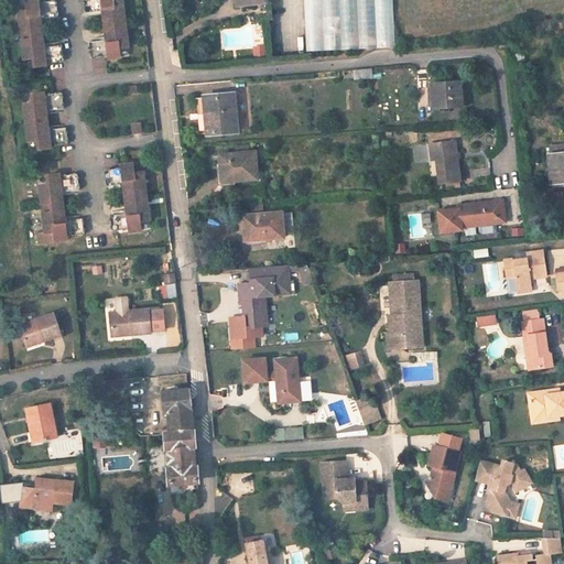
[(33,26),(32,19),(51,17),(50,8),(49,1),(30,3),(29,0),(26,0),(17,1),(18,12),(9,13),(15,62),(24,61),(25,71),(38,68),(38,65),(56,63),(55,54),(54,46),(36,50),(35,42),(33,26)]
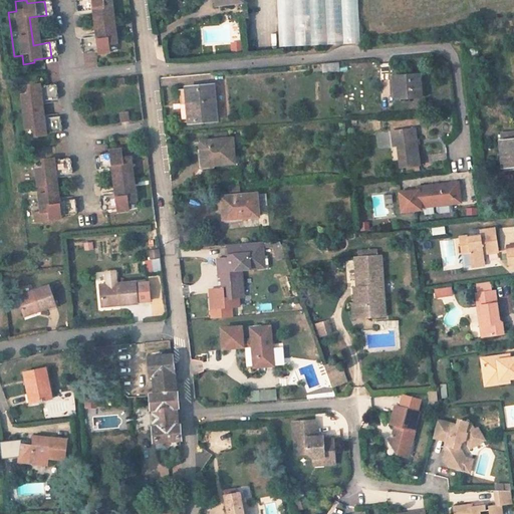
[(114,43),(108,0),(70,0),(71,4),(72,11),(90,9),(90,13),(92,29),(93,35),(76,37),(76,45),(77,53),(95,51),(96,54),(107,52),(106,44),(114,43)]
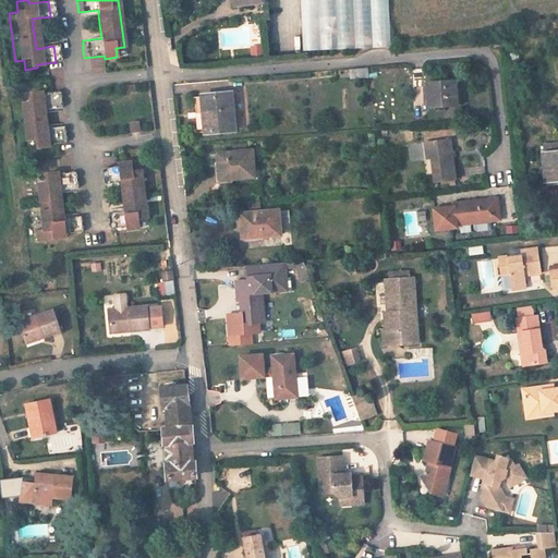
[(302,0),(304,49),(391,47),(390,0),(302,0)]
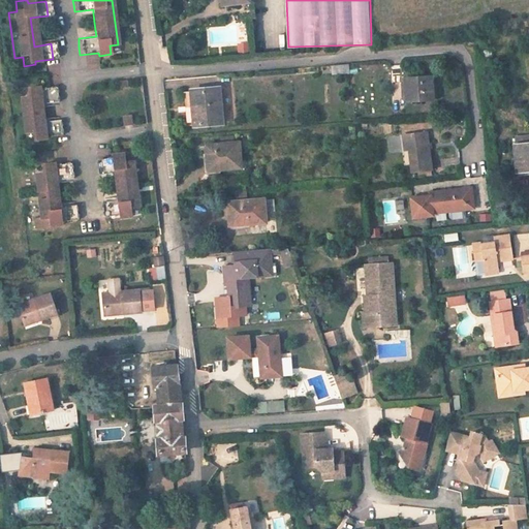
[(263,34),(263,48),(286,48),(285,33),(263,34)]
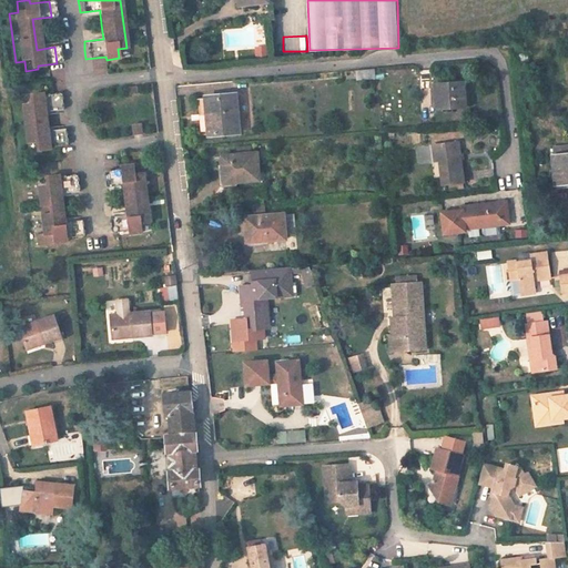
[(270,46),(256,46),(256,57),(269,57),(270,46)]
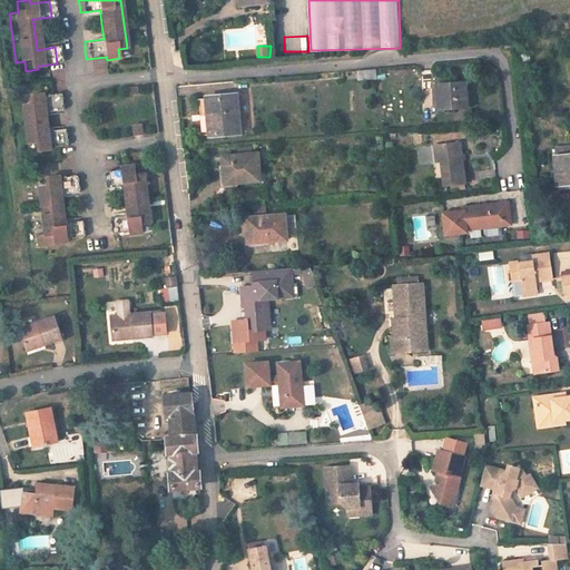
[(374,78),(373,69),(355,71),(356,79),(374,78)]
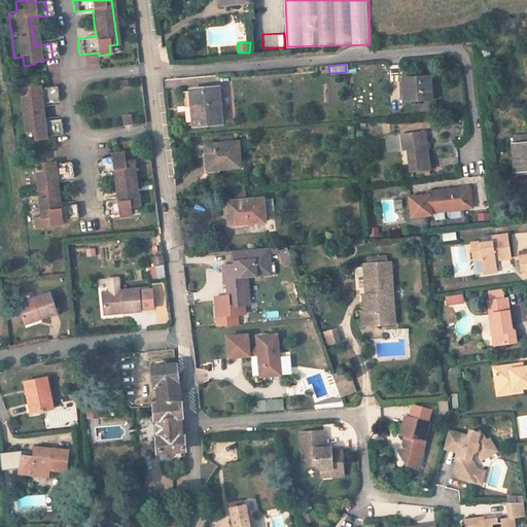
[(430,94),(428,72),(402,74),(405,96),(430,94)]
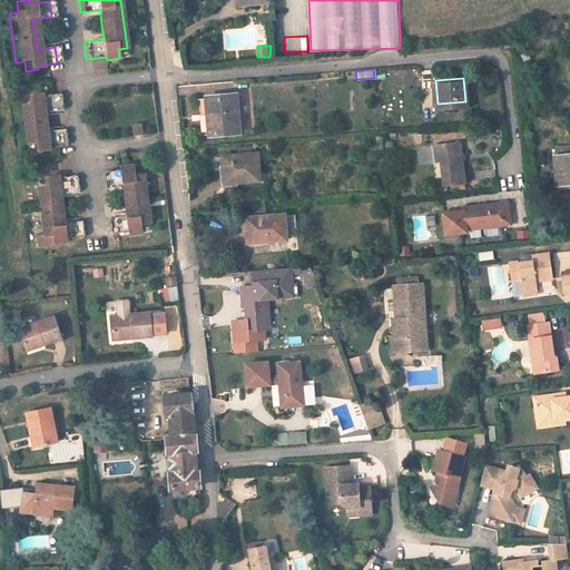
[(237,127),(235,90),(205,91),(208,129),(237,127)]
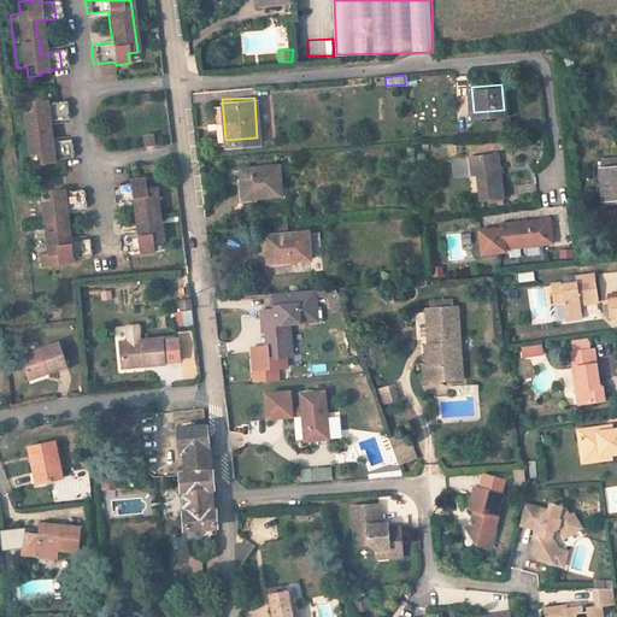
[(46,124),(45,119),(63,117),(62,107),(60,99),(42,101),(42,99),(29,100),(30,111),(19,112),(25,153),(36,152),(37,164),(51,163),(51,159),(68,157),(66,146),(65,137),(48,140),(47,134),(46,124)]
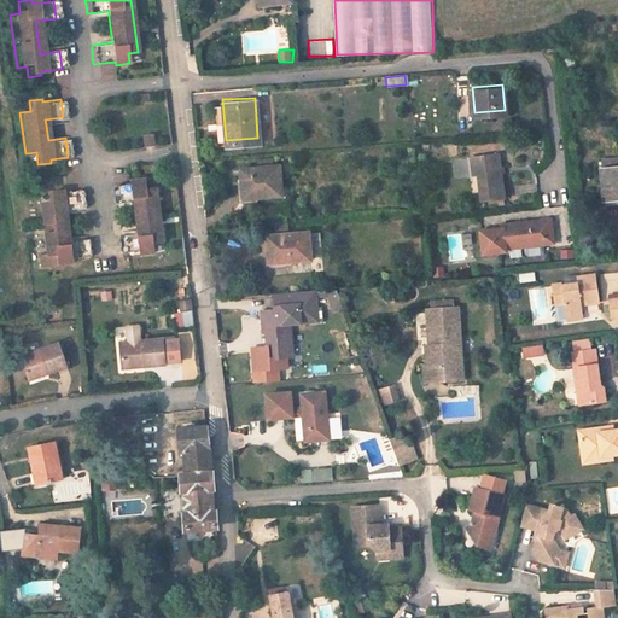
[(151,147),(150,138),(140,139),(141,149),(151,147)]
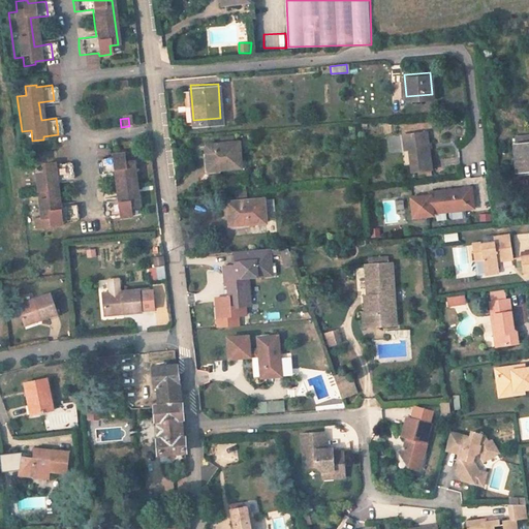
[(431,168),(426,129),(401,132),(403,149),(411,148),(414,170),(431,168)]
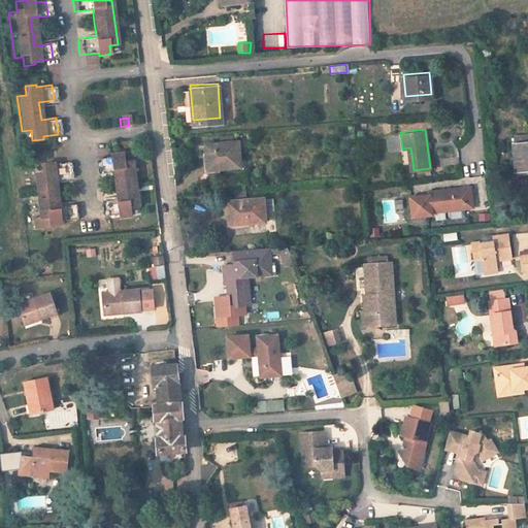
[(527,142),(527,133),(514,135),(514,144),(527,142)]
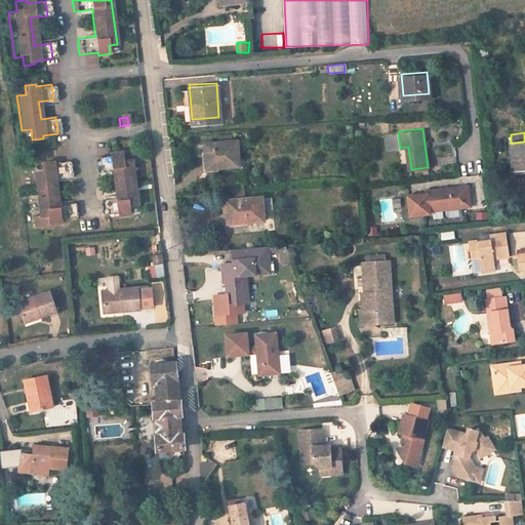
[(237,163),(236,137),(202,138),(203,165),(237,163)]
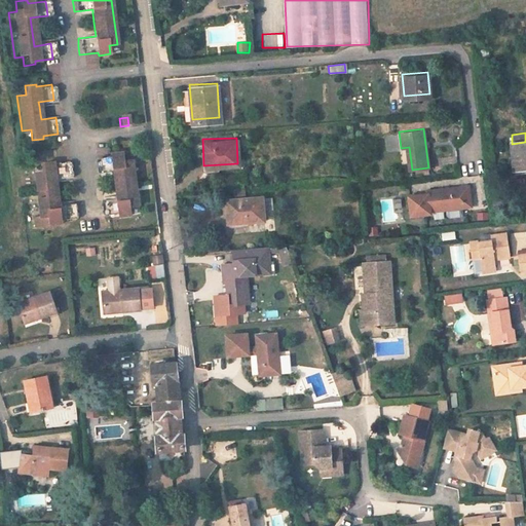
[(525,168),(525,142),(512,144),(511,144),(515,170),(525,168)]
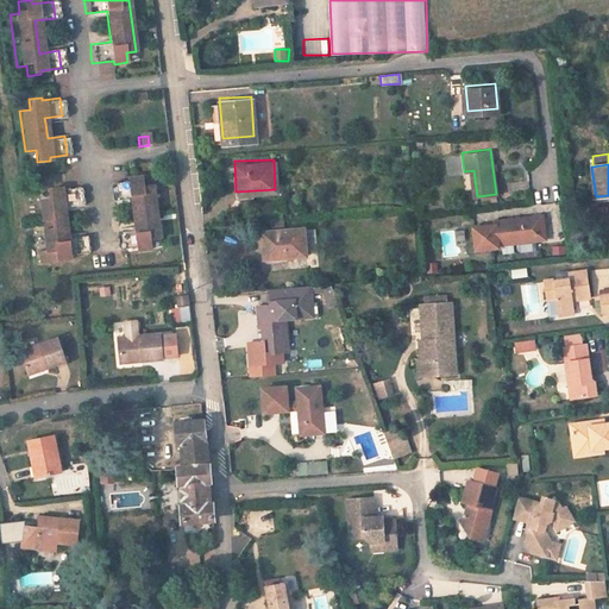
[(158,233),(152,180),(142,181),(142,171),(126,173),(127,177),(107,180),(108,187),(110,196),(130,194),(130,201),(132,219),(133,226),(113,228),(114,237),(114,245),(136,243),(137,246),(150,245),(149,234),(158,233)]
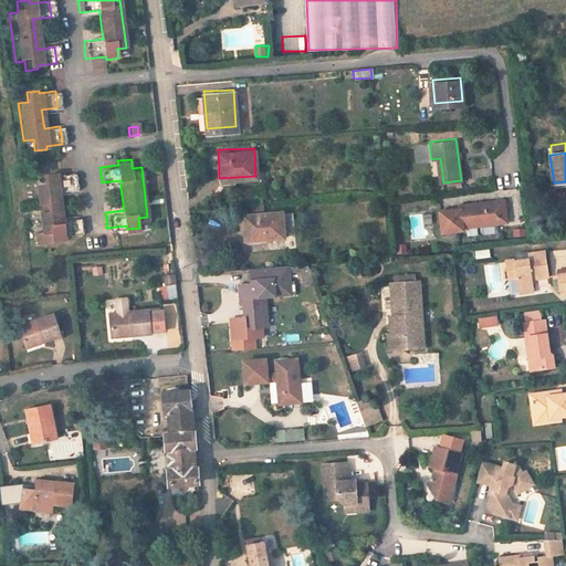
[(54,196),(53,189),(72,187),(71,177),(70,169),(51,171),(51,168),(38,170),(39,180),(31,181),(38,230),(45,230),(48,240),(59,239),(59,233),(79,231),(77,222),(76,217),(58,219),(56,210),(54,196)]
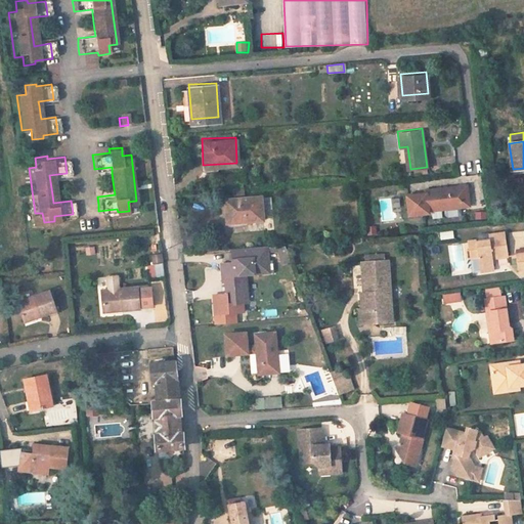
[(469,208),(467,188),(426,192),(426,195),(408,198),(409,218),(429,216),(429,213),(444,212),(461,211),(461,209),(469,208)]
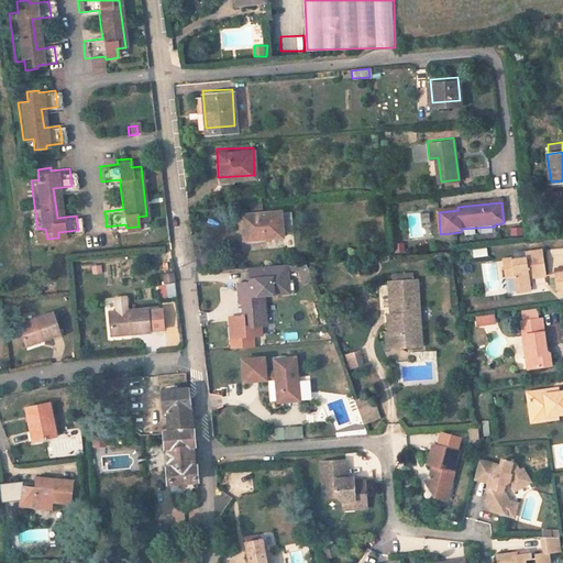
[(280,233),(278,208),(241,211),(242,236),(280,233)]
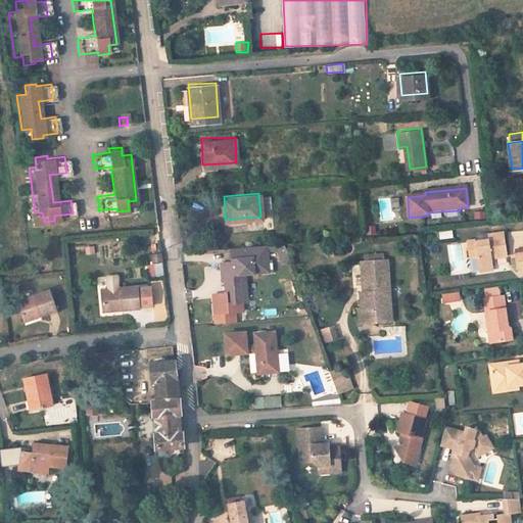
[(460,210),(443,211),(444,221),(461,219),(460,210)]
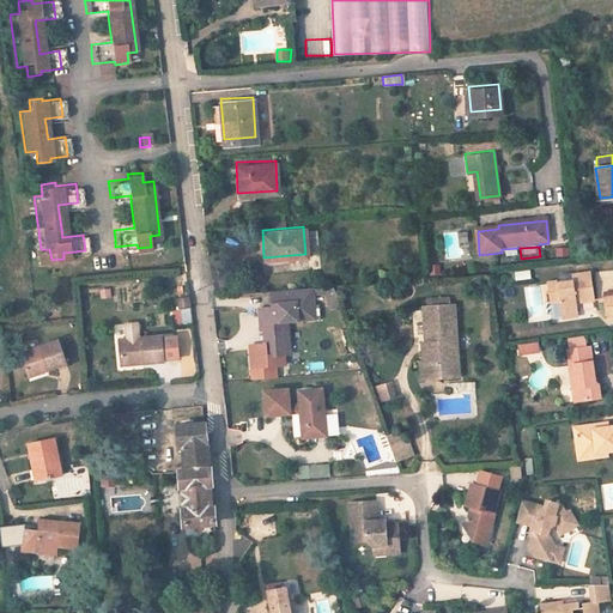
[(558,256),(570,255),(569,247),(557,249),(558,256)]
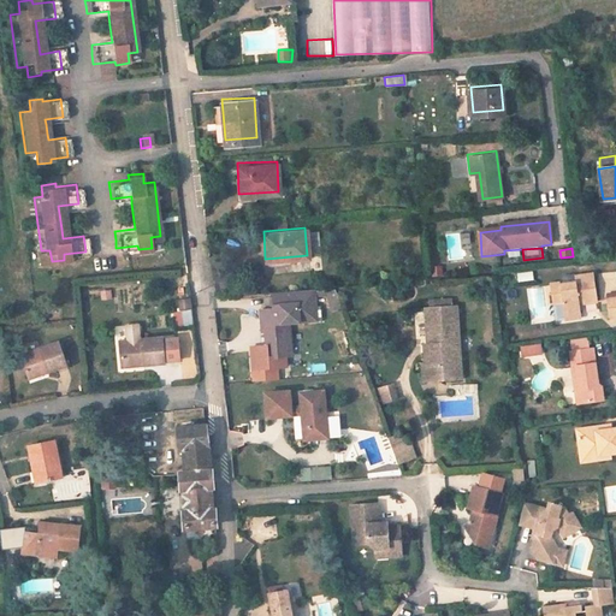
[(432,276),(443,277),(444,266),(433,266),(432,276)]
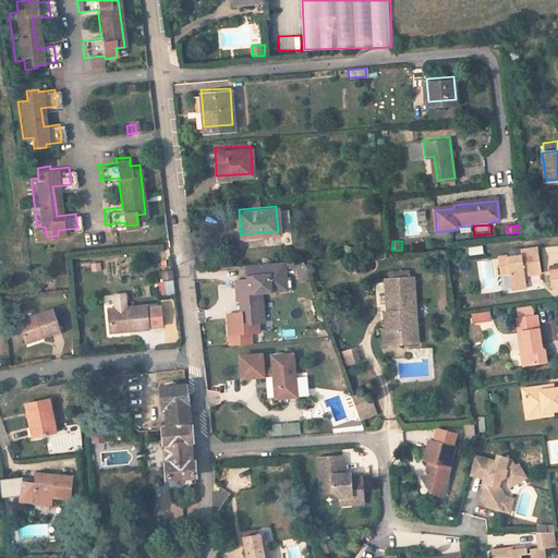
[(484,245),(469,247),(470,255),(485,253),(484,245)]
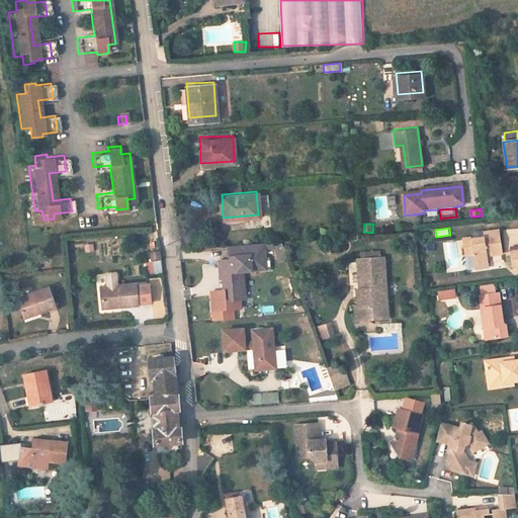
[(502,253),(499,230),(484,232),(484,237),(471,239),(469,238),(461,239),(463,256),(471,255),(472,264),(488,262),(487,253),(492,252),(492,255),(502,253)]
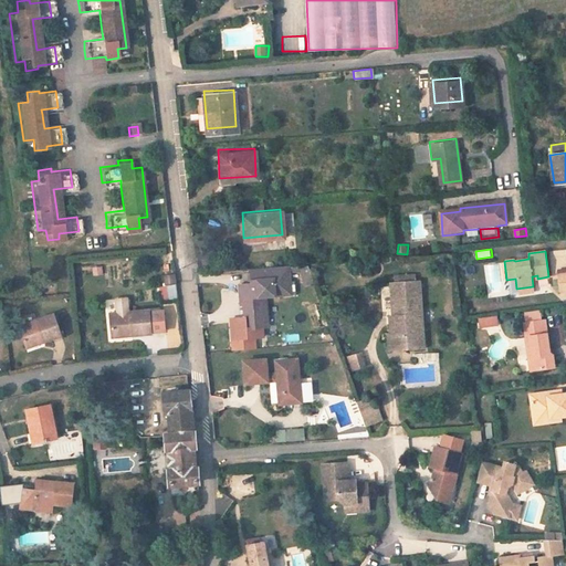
[(303,284),(311,281),(304,263),(295,264),(299,272),(303,284)]
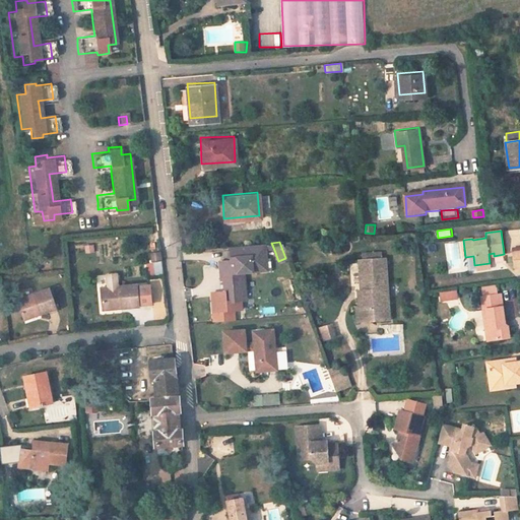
[(448,269),(461,269),(461,242),(448,242),(448,269)]
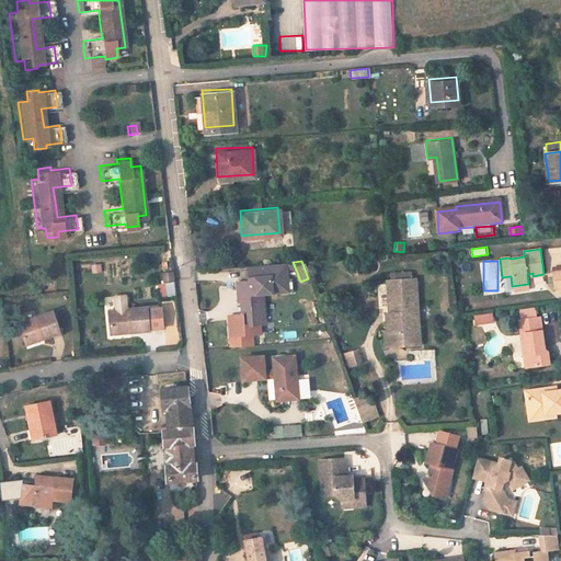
[(261,295),(286,293),(284,271),(284,262),(245,265),(247,282),(235,283),(237,302),(239,302),(240,316),(226,317),(228,336),(259,334),(258,324),(263,323),(261,295)]
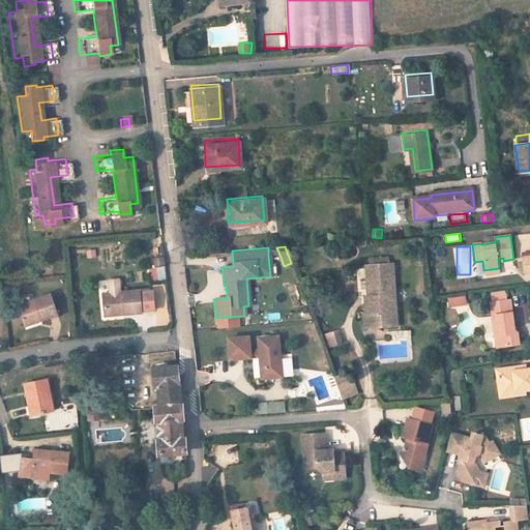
[(97,257),(96,248),(87,249),(88,258),(97,257)]
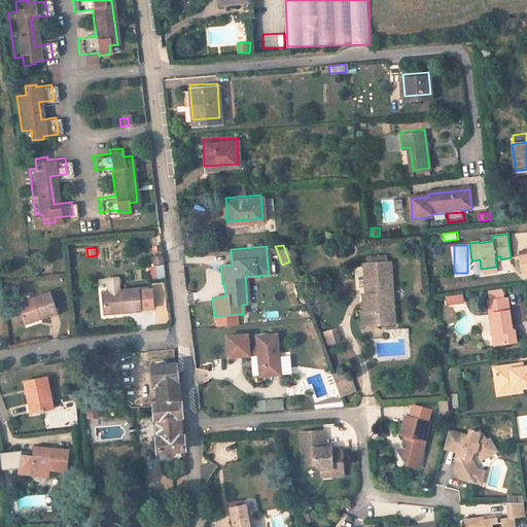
[(150,255),(152,278),(166,278),(165,254),(150,255)]
